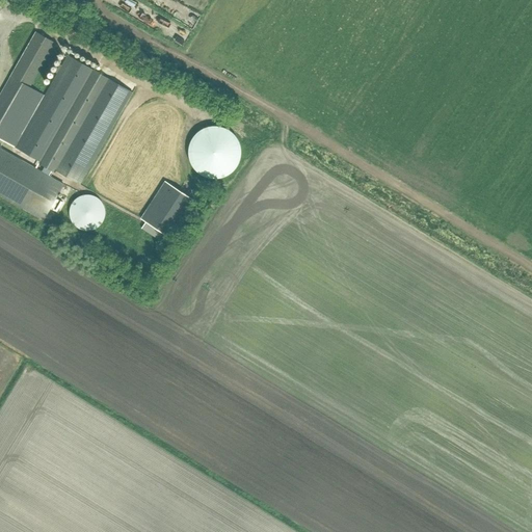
[(130,0),(110,0),(127,14),(135,4),(130,0)]
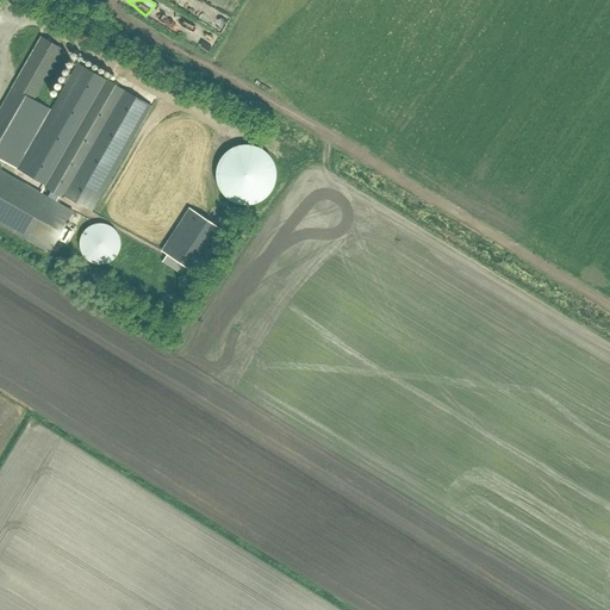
[(41,37),(0,109),(0,159),(1,160),(17,169),(50,111),(33,101),(63,50),(41,37)]
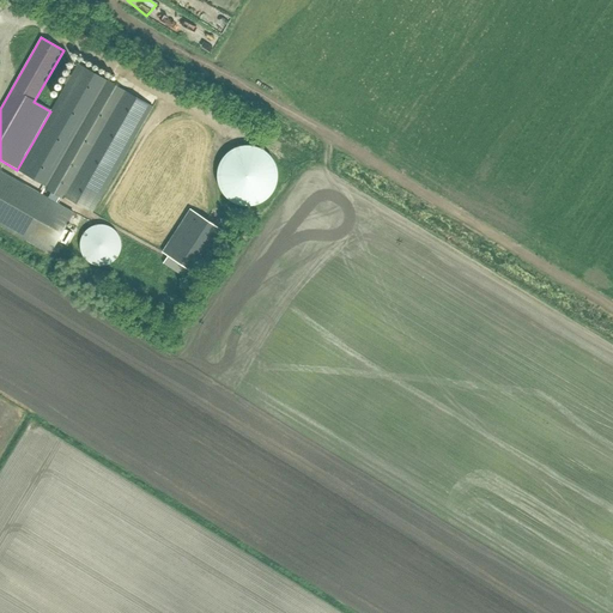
[(50,111),(17,170),(92,213),(153,107),(78,64),(50,111)]
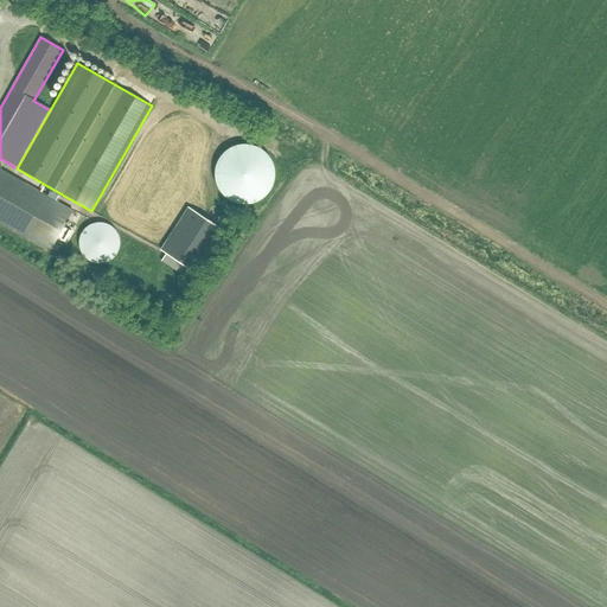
[(120,78),(117,83),(128,88),(131,82),(120,78)]
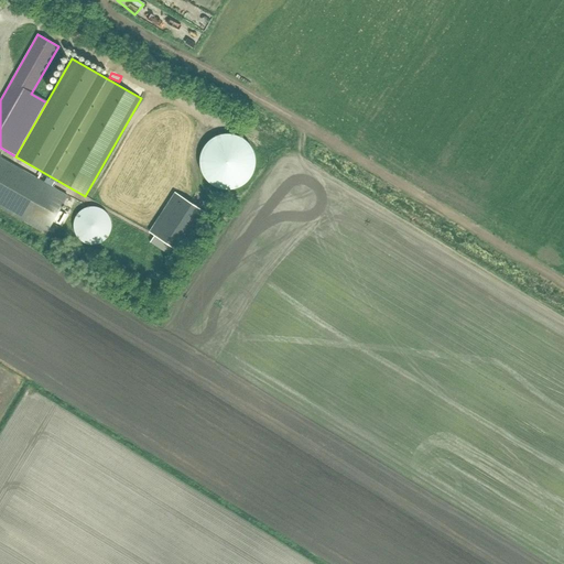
[(217,187),(225,190),(232,190),(240,187),(248,183),(252,176),(256,169),(257,161),(256,153),(252,145),(247,139),(240,134),(231,132),(224,133),(215,136),(208,141),(204,147),(201,154),(199,162),(202,170),(205,177),(210,183),(217,187)]
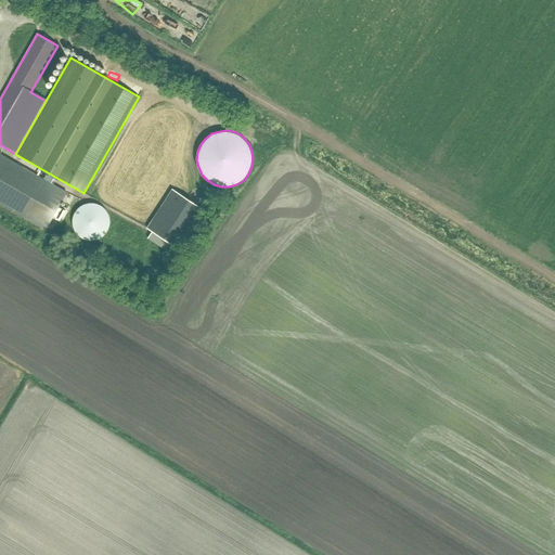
[(0,204),(46,231),(67,193),(0,154),(0,204)]
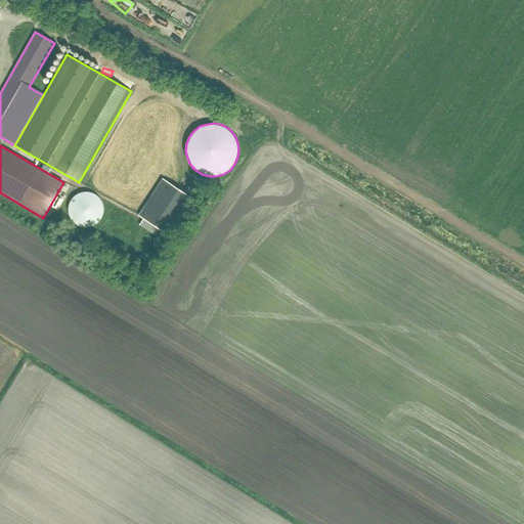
[(139,216),(147,221),(166,233),(190,197),(163,179),(139,216)]
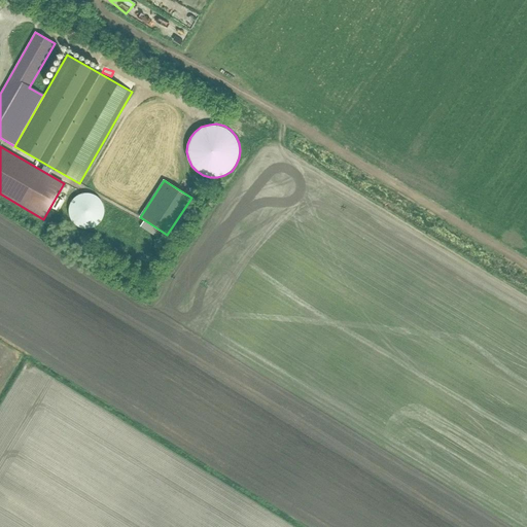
[(105,211),(101,201),(93,195),(81,194),(73,201),(69,211),(72,221),(81,227),(93,227),(101,221),(105,211)]
